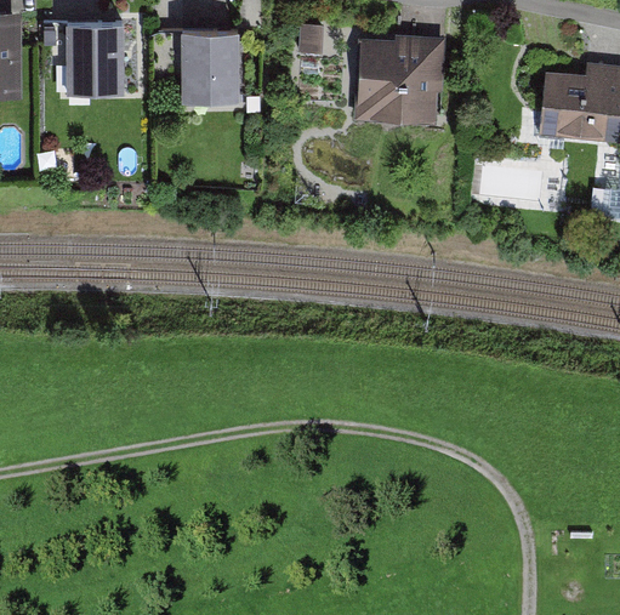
[(0,100),(22,100),(21,11),(0,10),(0,100)]
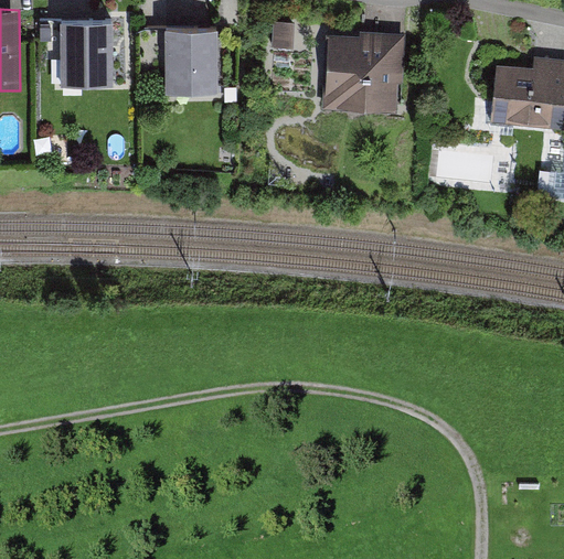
[(60,86),(113,86),(113,20),(60,20),(60,86)]
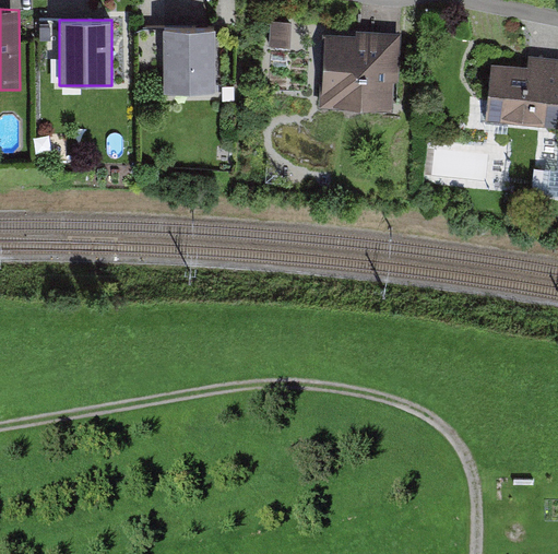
[(163,27),(163,94),(215,93),(215,27),(163,27)]
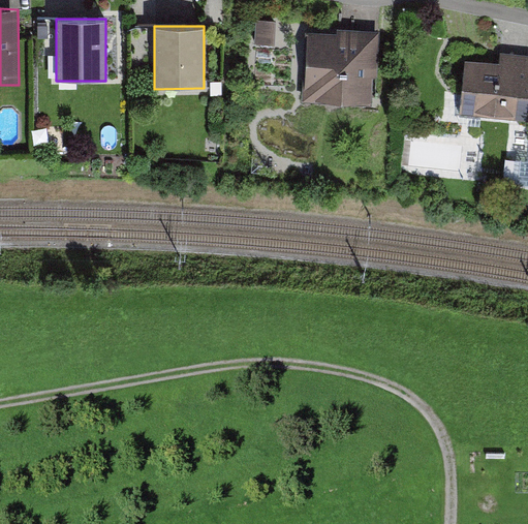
[(371,108),(372,80),(376,80),(378,34),(337,32),(336,36),(307,34),(304,87),(302,86),(301,104),(371,108)]
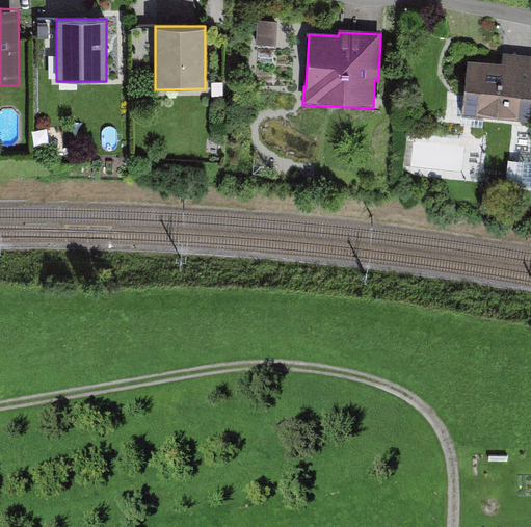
[(530,58),(502,56),(501,66),(467,61),(461,117),(463,117),(475,119),(518,124),(529,125),(530,125),(530,124),(530,58)]
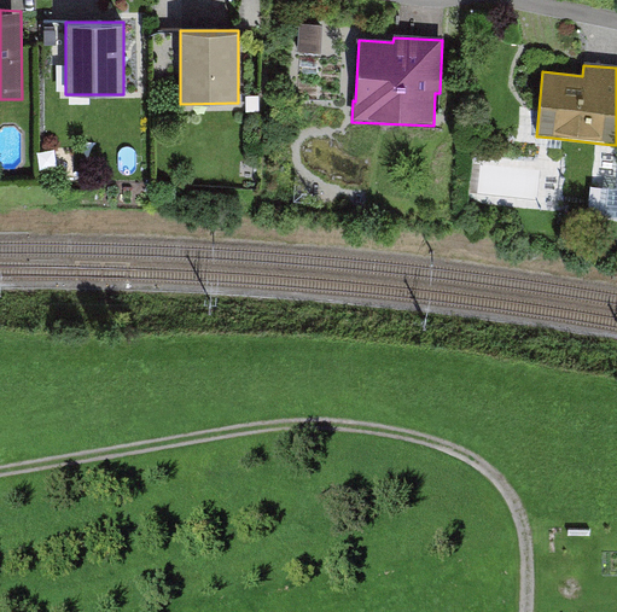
[(616,164),(615,164),(604,215),(616,217),(616,164)]
